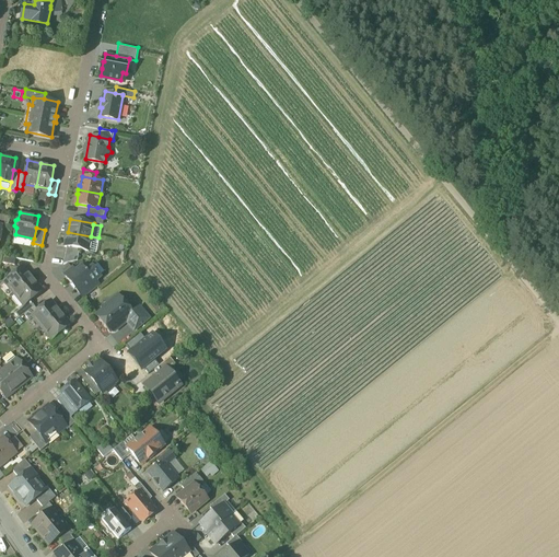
[(89,250),(91,236),(68,232),(65,245),(67,245),(80,247),(89,250)]
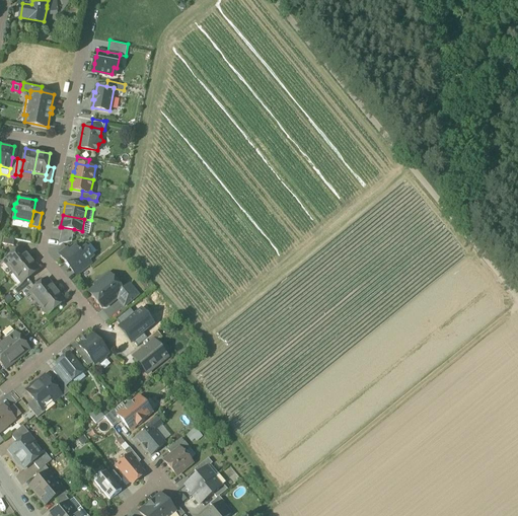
[(84,219),(82,231),(90,232),(92,220),(91,220),(84,219)]
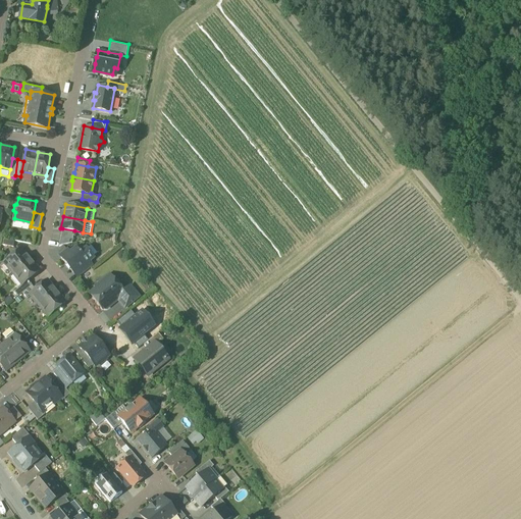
[(59,245),(63,244),(64,244),(72,242),(74,230),(62,228),(59,245)]
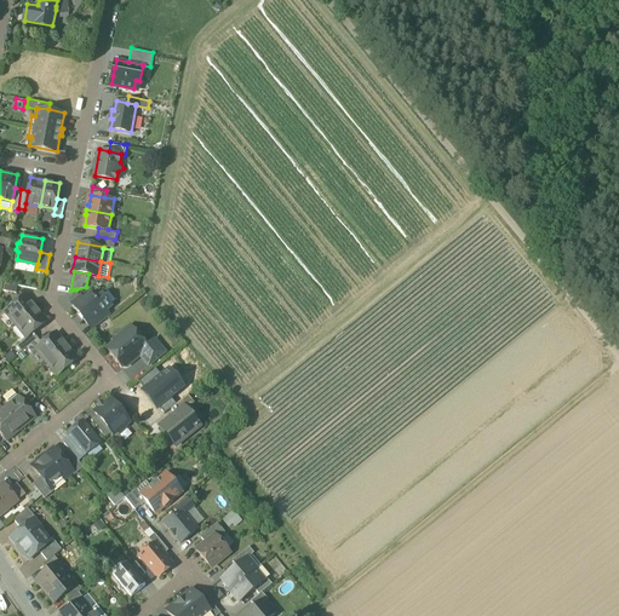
[(3,288),(17,291),(18,285),(4,281),(3,288)]
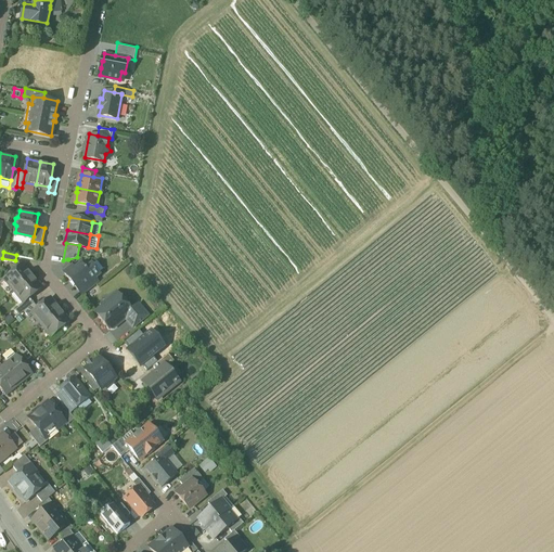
[(73,266),(68,259),(67,259),(60,266),(64,272),(65,271),(73,266)]
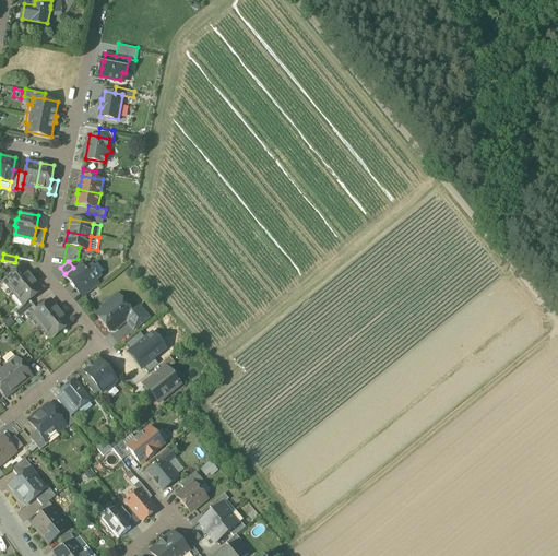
[(4,280),(14,292),(33,276),(23,264),(4,280)]
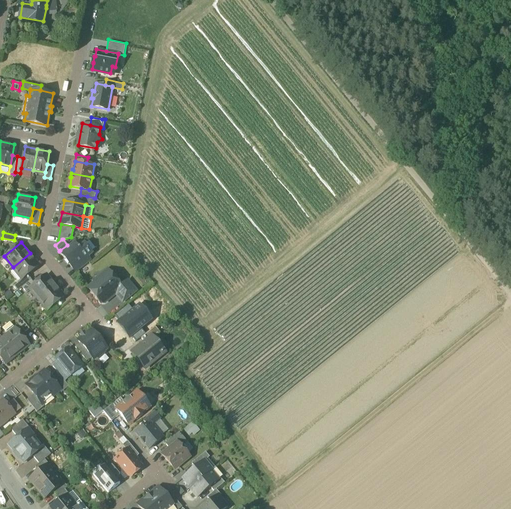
[(60,250),(73,266),(73,265),(87,254),(92,250),(85,242),(80,247),(79,246),(79,247),(75,243),(69,247),(67,245),(60,250)]
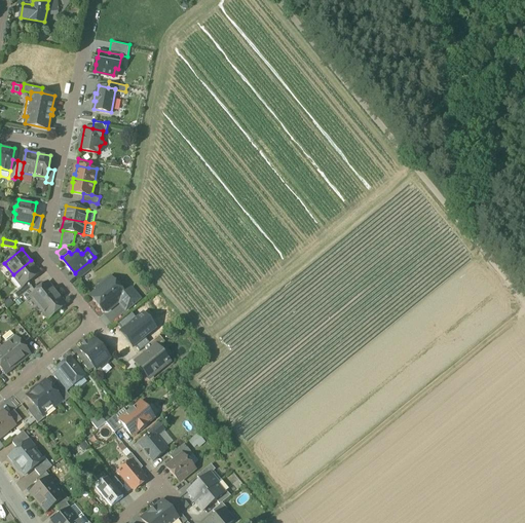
[(40,271),(31,260),(13,274),(23,286),(29,281),(40,271)]
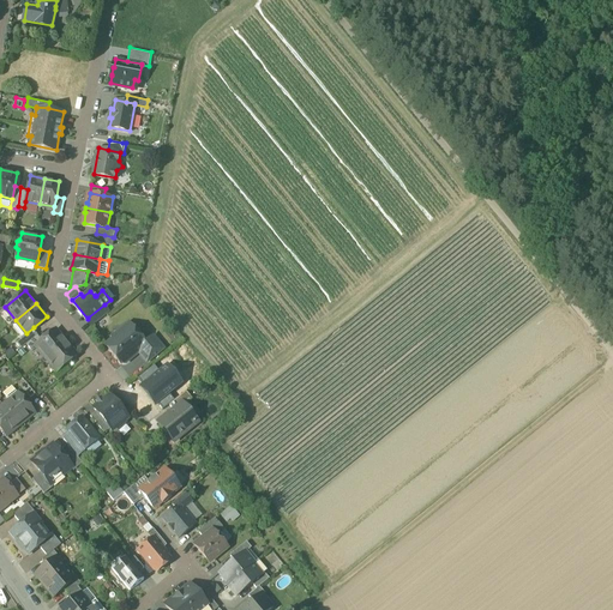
[(88,318),(92,324),(109,310),(104,305),(88,318)]
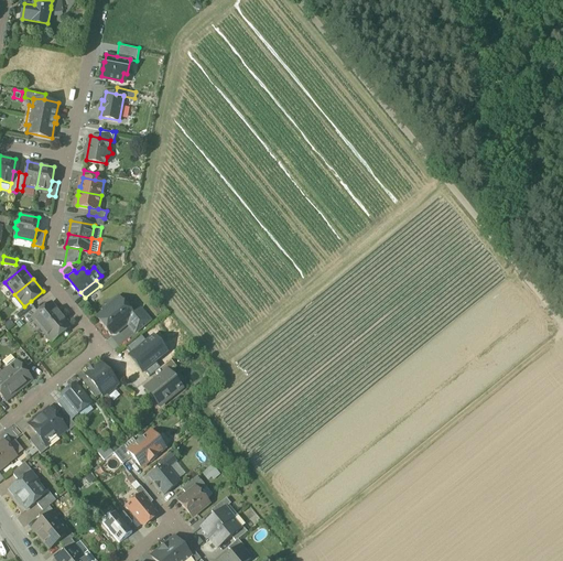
[(98,315),(111,333),(112,332),(116,332),(118,330),(119,326),(128,320),(134,314),(133,313),(120,297),(117,297),(112,300),(112,303),(98,315)]
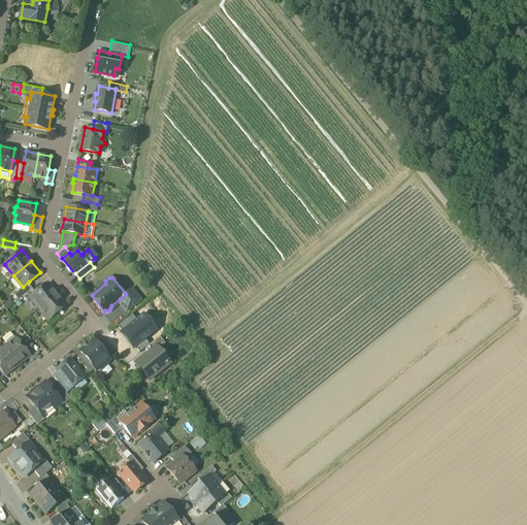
[(14,293),(19,298),(23,294),(33,287),(29,282),(23,287),(14,293)]
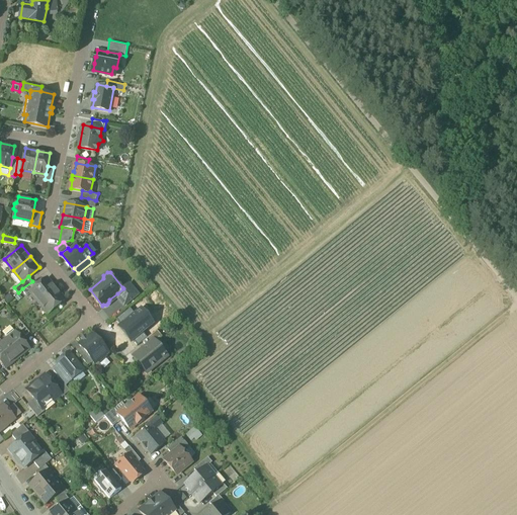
[(30,290),(39,302),(57,287),(48,276),(35,285),(30,290)]
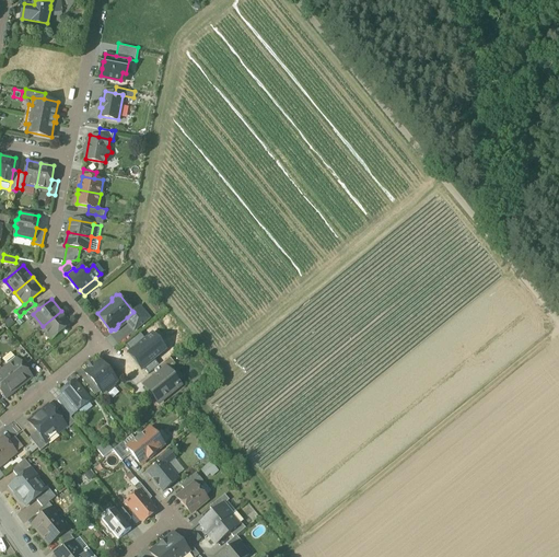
[(24,312),(28,317),(33,314),(38,309),(35,304),(24,312)]
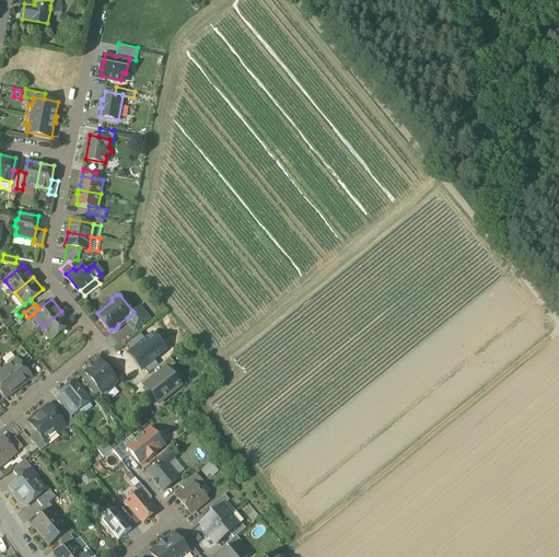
[(127,317),(136,327),(149,316),(139,305),(132,311),(134,312),(127,317)]
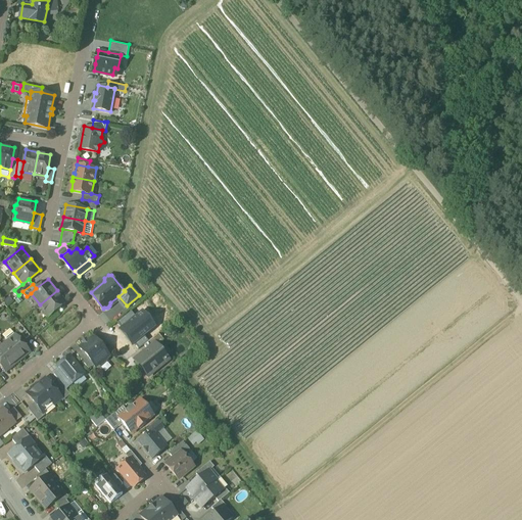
[(65,301),(57,290),(40,304),(48,316),(56,309),(65,301)]
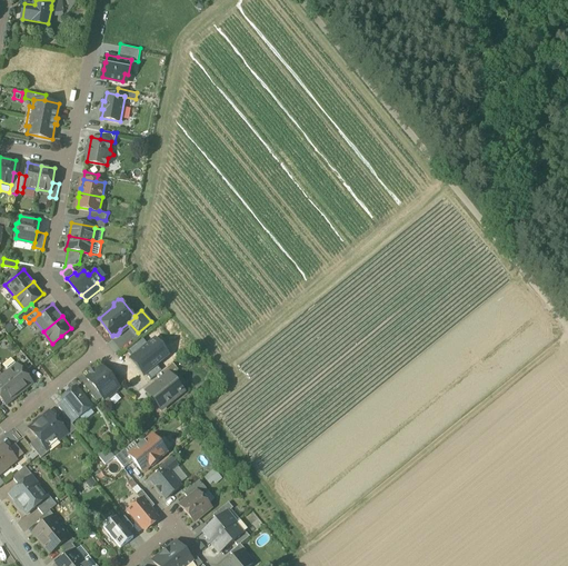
[(49,347),(53,351),(66,341),(61,336),(52,344),(49,347)]
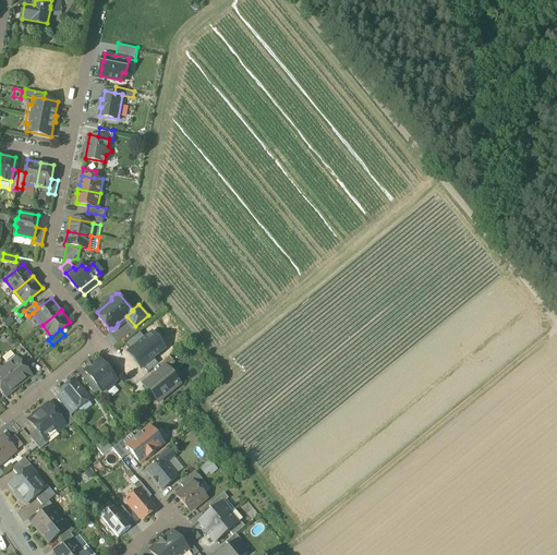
[(125,342),(130,348),(145,335),(141,329),(125,342)]
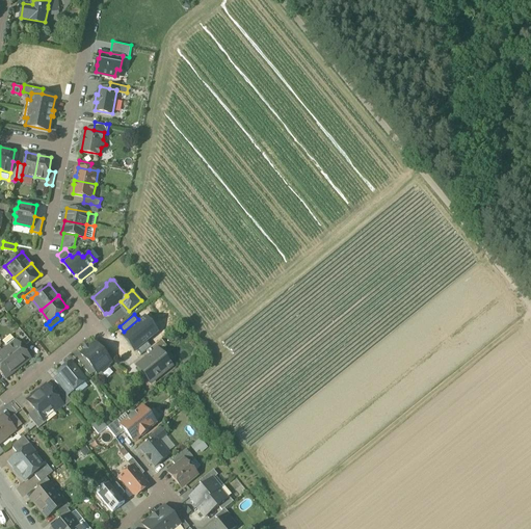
[(143,315),(138,319),(124,332),(121,334),(135,350),(138,348),(148,340),(158,332),(143,315)]
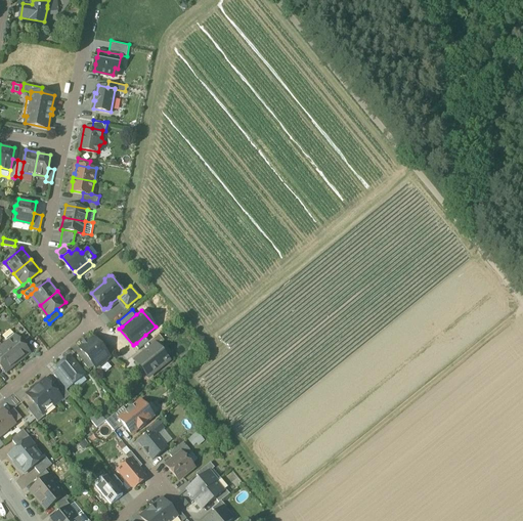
[(16,327),(26,338),(31,334),(22,323),(16,327)]
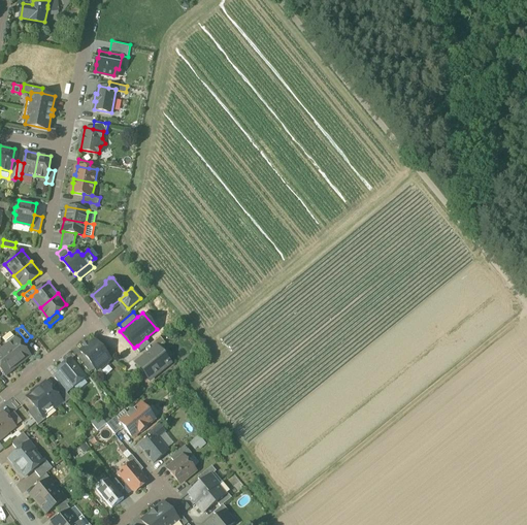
[(4,337),(8,342),(15,336),(11,331),(4,337)]
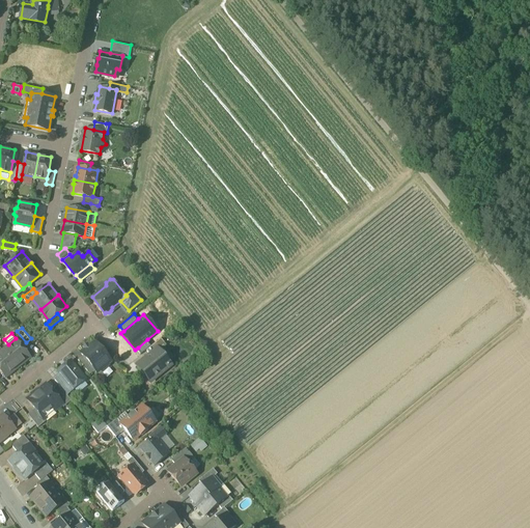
[(147,349),(150,354),(159,346),(160,349),(165,343),(160,337),(151,344),(147,349)]
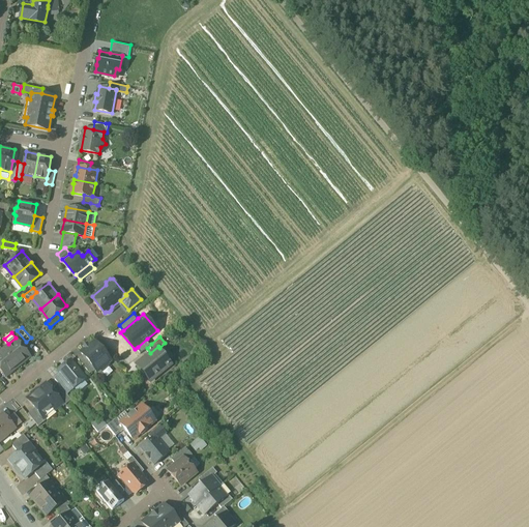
[(8,344),(3,348),(18,366),(30,355),(16,338),(8,344)]
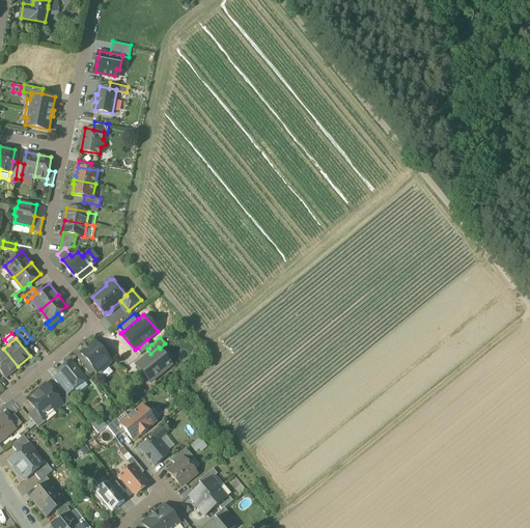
[(151,344),(147,339),(138,348),(142,353),(147,349),(151,344)]
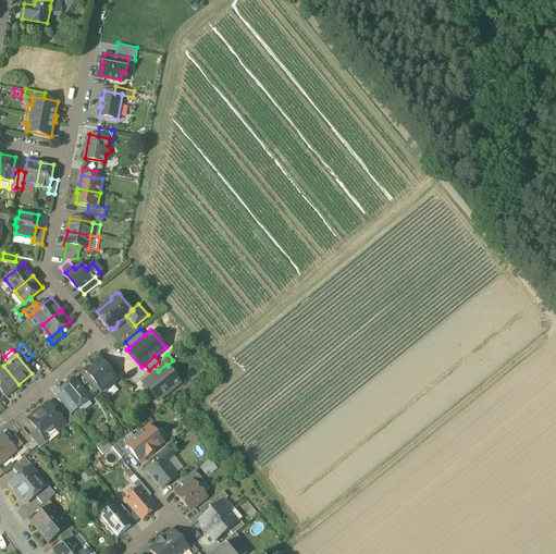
[(102,389),(106,386),(108,386),(111,385),(113,382),(113,380),(116,378),(100,357),(86,369),(88,371),(100,386),(102,389)]
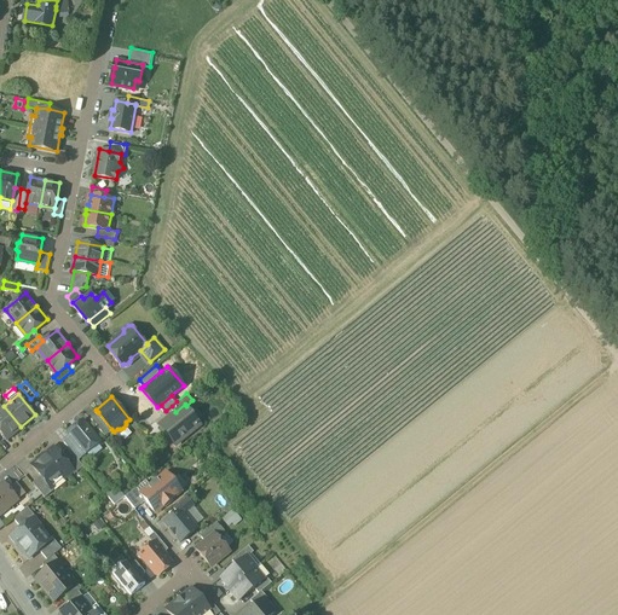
[(161,424),(175,442),(198,424),(191,416),(194,415),(186,406),(185,404),(175,412),(161,424)]
